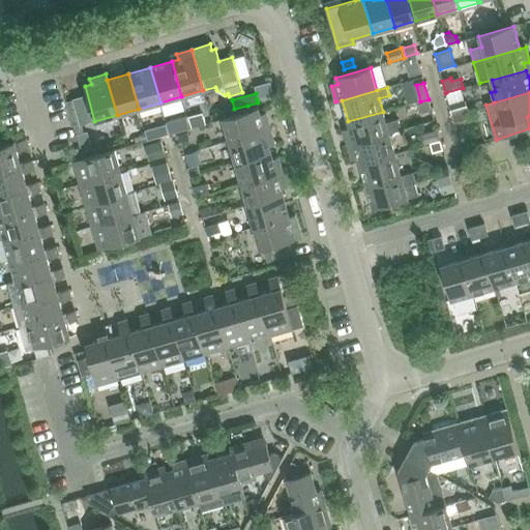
[(429,99),(420,101),(423,112),(432,110),(429,99)]
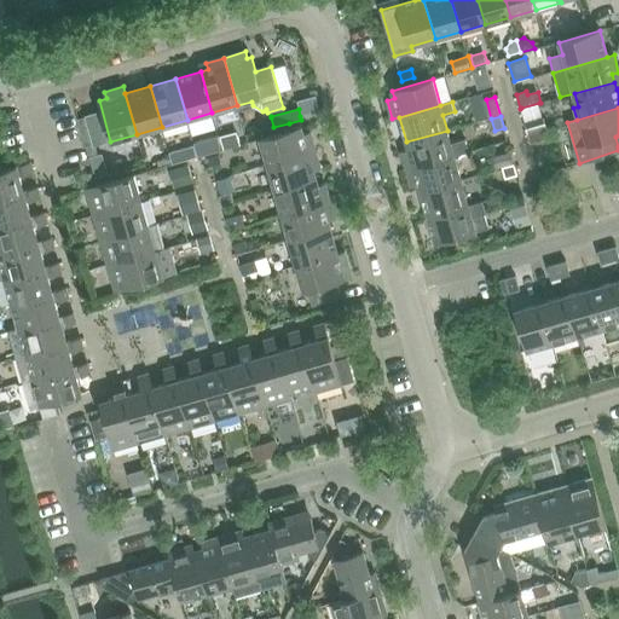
[(86,117),(80,119),(81,126),(85,137),(87,149),(90,157),(98,155),(96,146),(94,146),(86,117)]
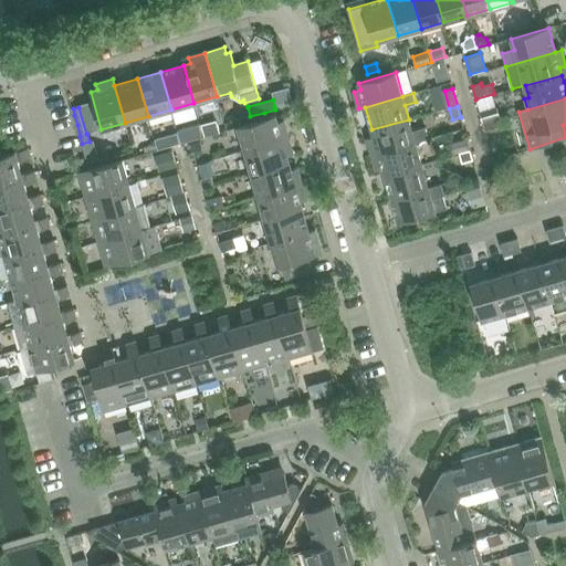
[(493,109),(480,114),(482,122),(490,119),(495,118),(493,109)]
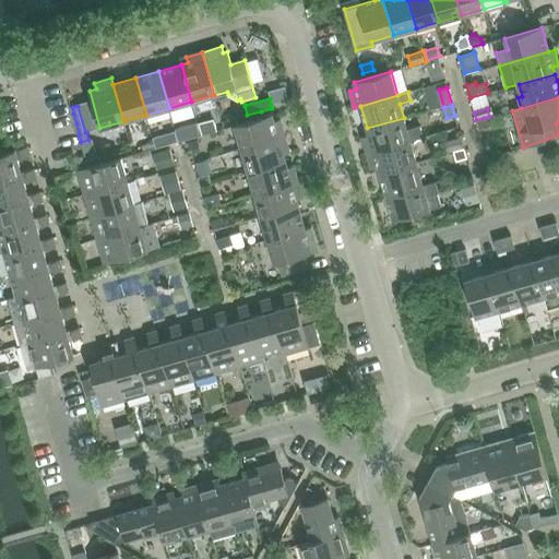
[(236,125),(242,149),(285,137),(281,119),(274,121),(272,115),(236,125)]
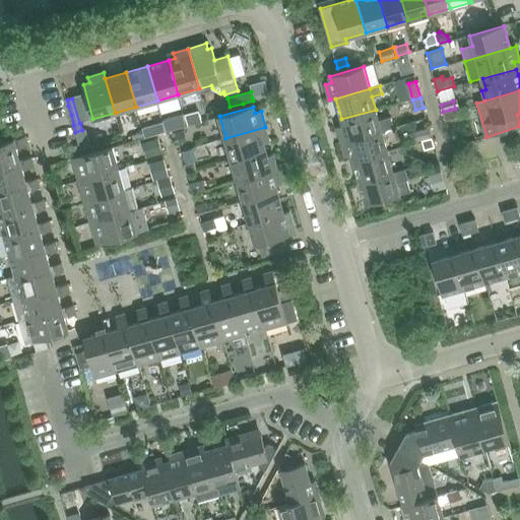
[(455,109),(450,110),(444,112),(447,121),(458,118),(455,109)]
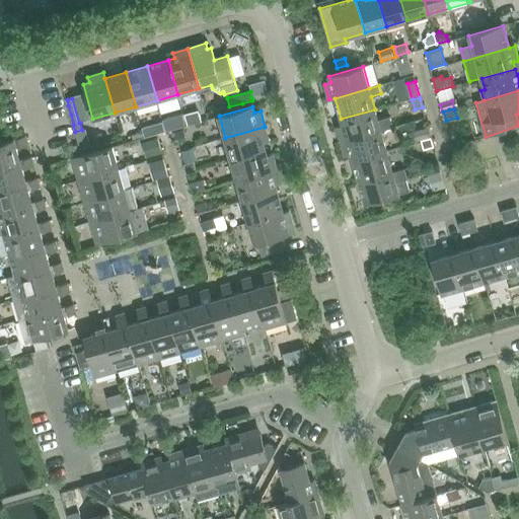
[(347,140),(381,131),(393,127),(390,117),(378,120),(375,109),(341,119),(343,125),(337,127),(341,142),(347,140)]
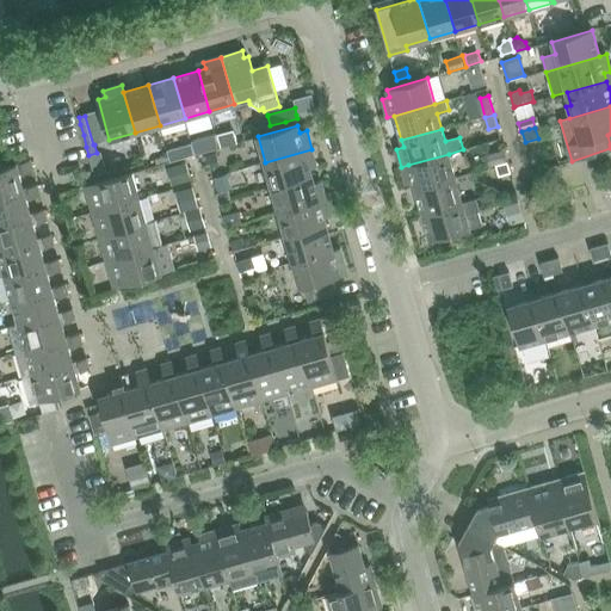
[(234,130),(218,134),(222,147),(238,142),(234,130)]
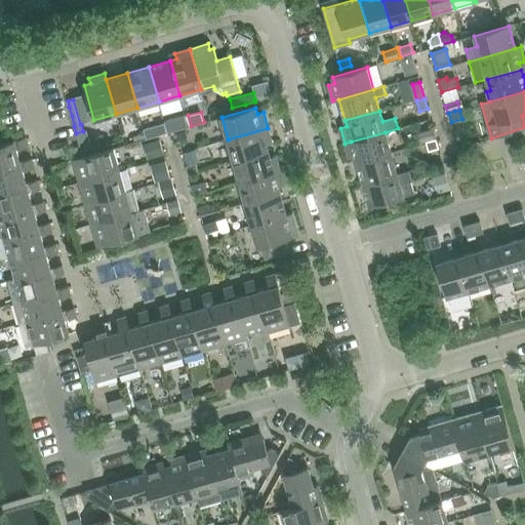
[(185,116),(165,121),(168,132),(176,130),(188,127),(185,116)]
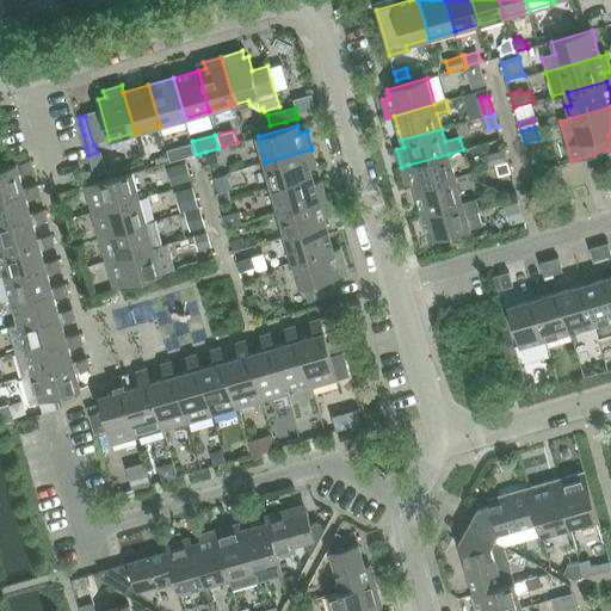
[(195,154),(192,144),(167,152),(168,155),(171,161),(195,154)]
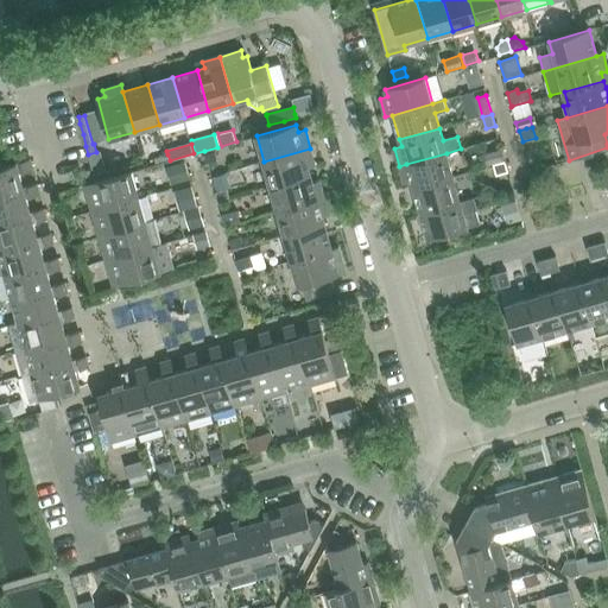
[(264,162),(271,187),(311,175),(309,168),(315,165),(310,149),(264,162)]
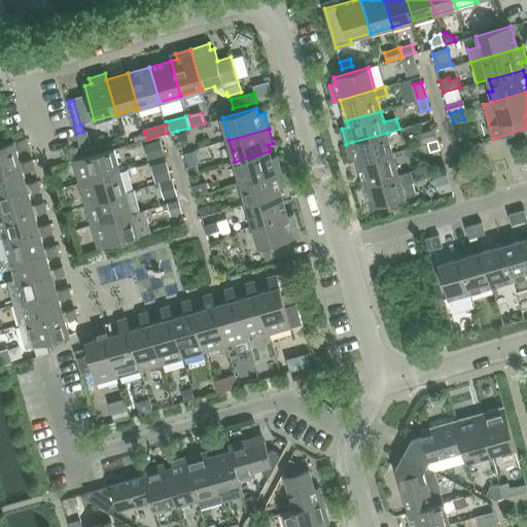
[(434,129),(419,134),(422,144),(437,139),(434,129)]
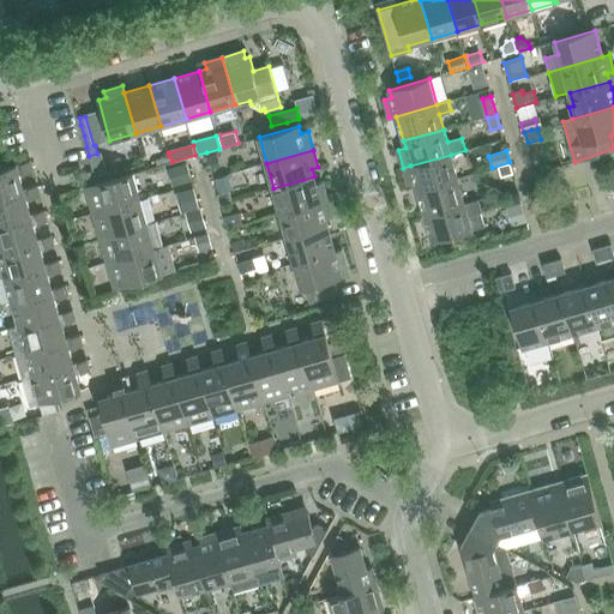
[(217,151),(208,155),(211,168),(221,166),(217,151)]
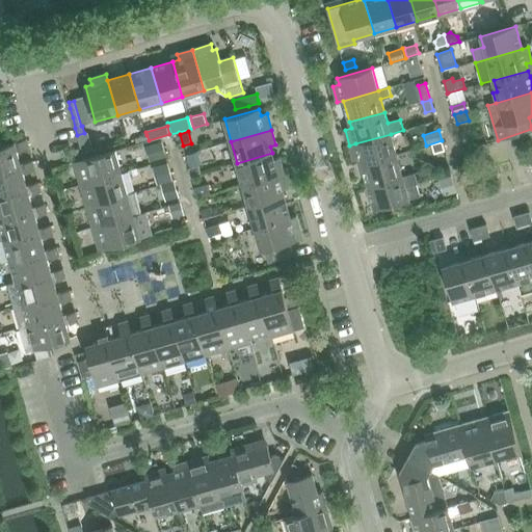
[(397,155),(391,134),(355,143),(349,145),(353,160),(360,158),(362,165),(397,155)]
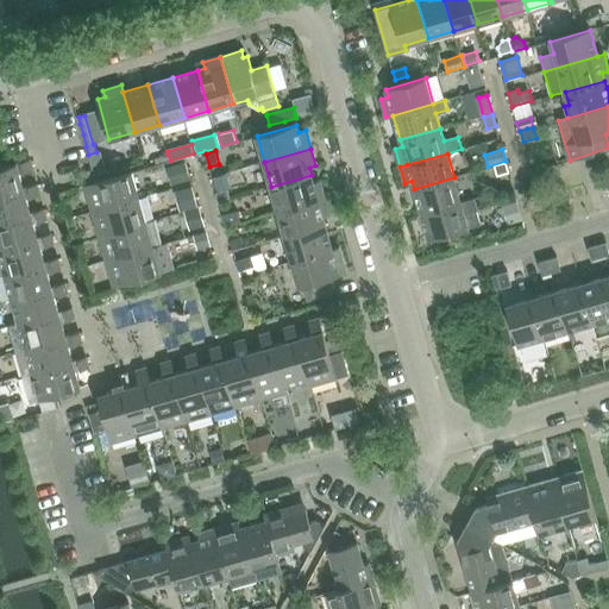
[(168,155),(155,159),(156,165),(170,161),(168,155)]
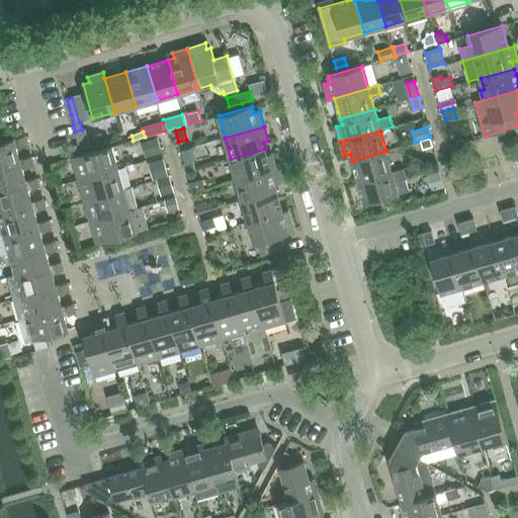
[(0,166),(20,161),(20,160),(16,148),(28,145),(25,136),(0,143),(0,166)]
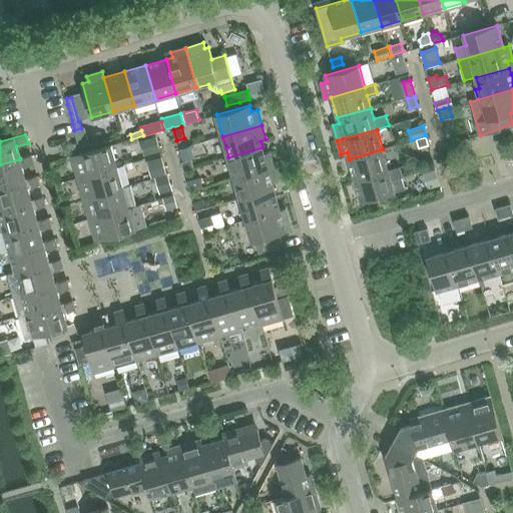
[(83,138),(86,146),(99,142),(97,134),(83,138)]
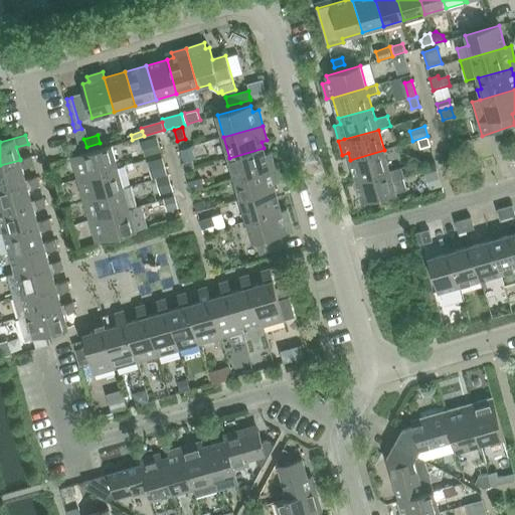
[(157,138),(141,142),(145,157),(161,153),(157,138)]
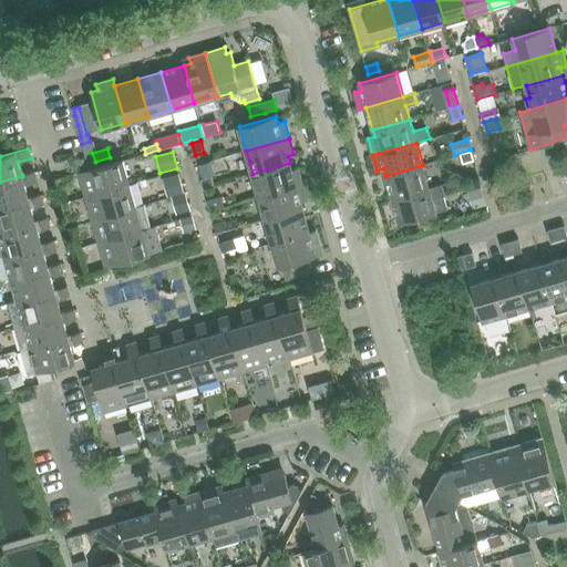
[(474,162),(472,153),(461,155),(463,164),(474,162)]
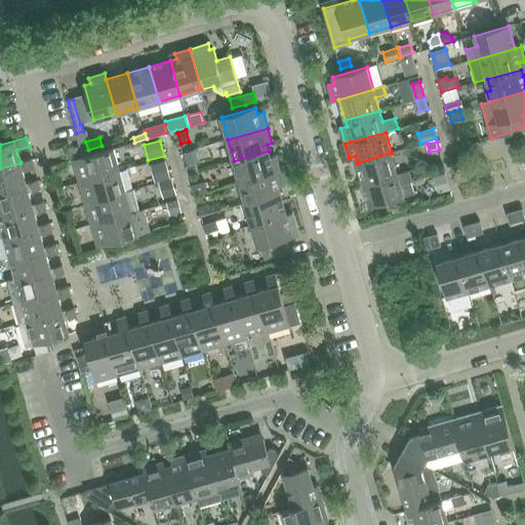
[(80,182),(120,170),(114,148),(79,158),(81,164),(75,166),(80,182)]
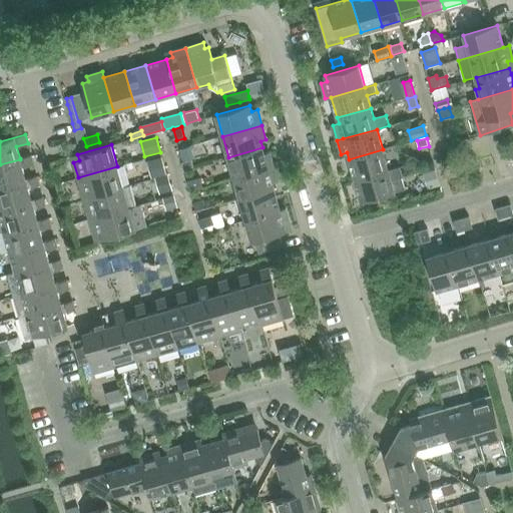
[(270,152),(264,154),(263,147),(228,157),(234,178),(274,166),(270,152)]
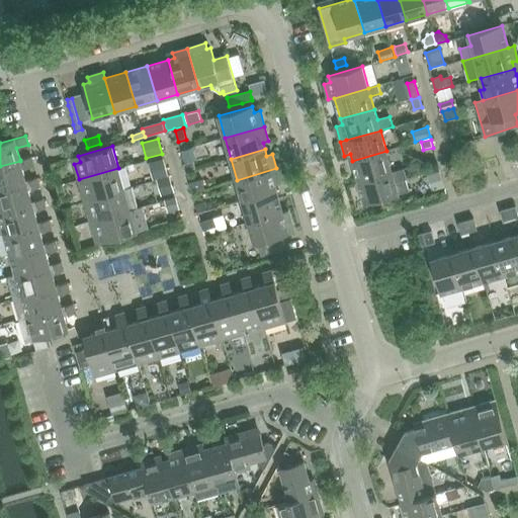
[(358,182),(393,172),(386,151),(352,161),(358,182)]
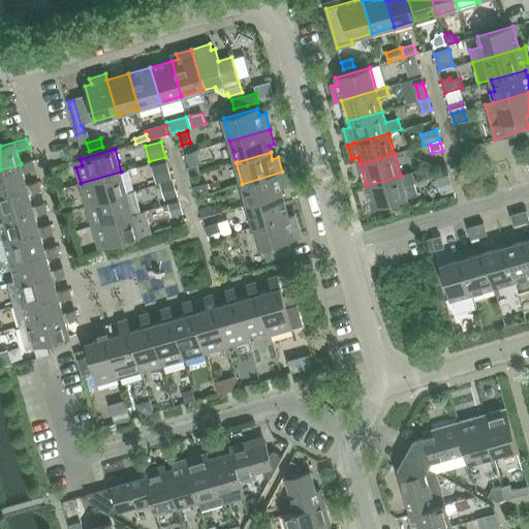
[(0,169),(0,192),(27,186),(27,185),(23,173),(35,168),(32,160),(21,163),(21,164),(0,169)]
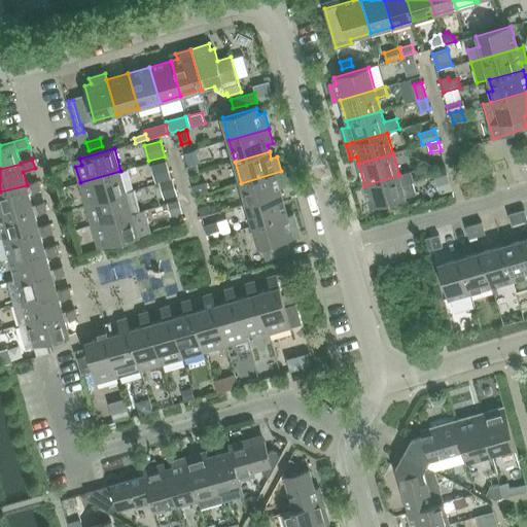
[(166,162),(151,166),(155,181),(171,177),(166,162)]
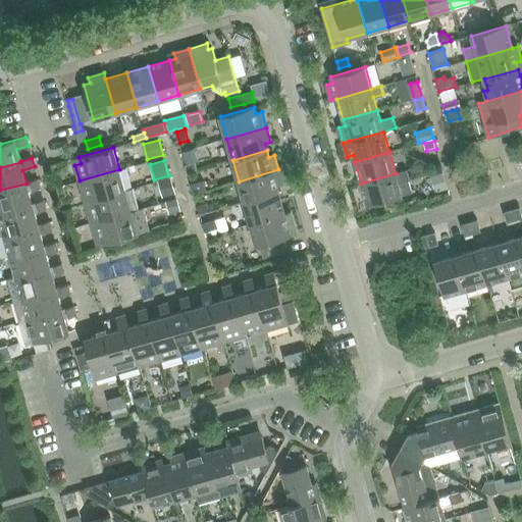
[(195,162),(186,165),(188,172),(197,170),(195,162)]
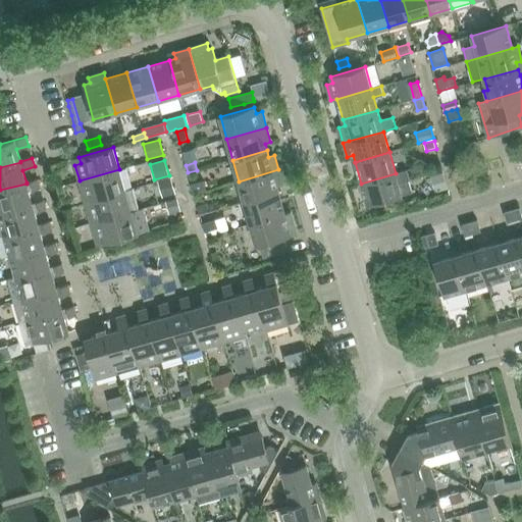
[(90,194),(91,200),(125,191),(119,169),(80,180),(84,196),(90,194)]
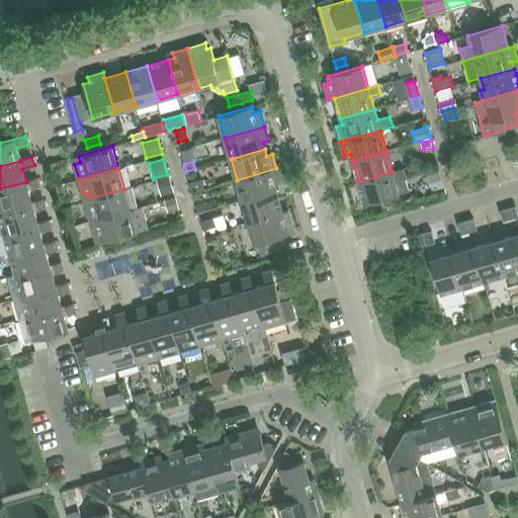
[(280,183),(276,168),(237,180),(243,200),(276,191),(275,184),(280,183)]
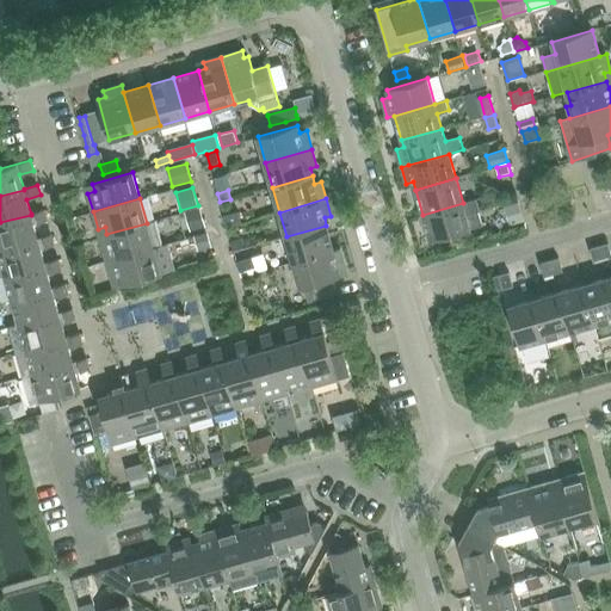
[(463,203),(423,215),(430,240),(470,229),(466,215),(481,210),(477,198),(463,203)]
